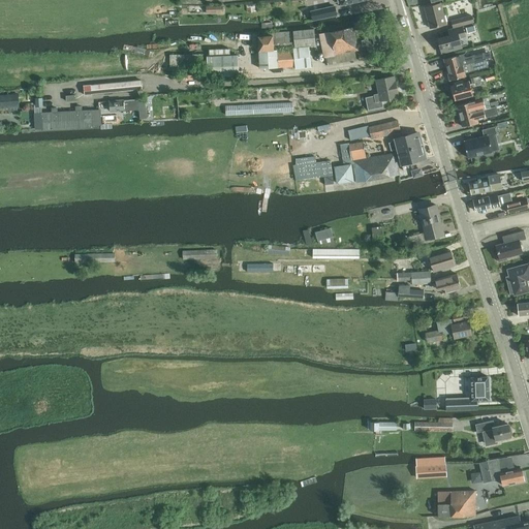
[(425,7),(430,28),(446,24),(441,3),(425,7)]
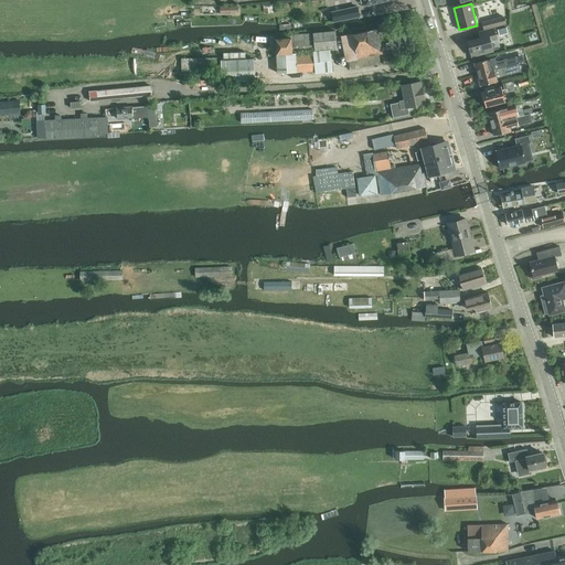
[(360,18),(358,8),(331,13),(333,23),(360,18)]
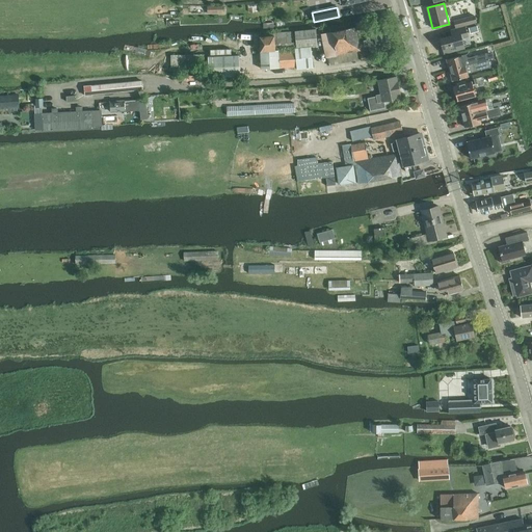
[(456,27),(476,22),(475,16),(454,21),(456,27)]
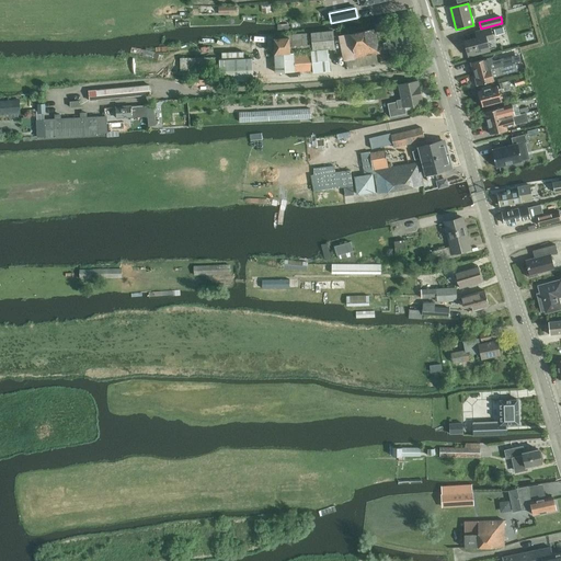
[(375,24),(377,32),(387,30),(386,22),(375,24)]
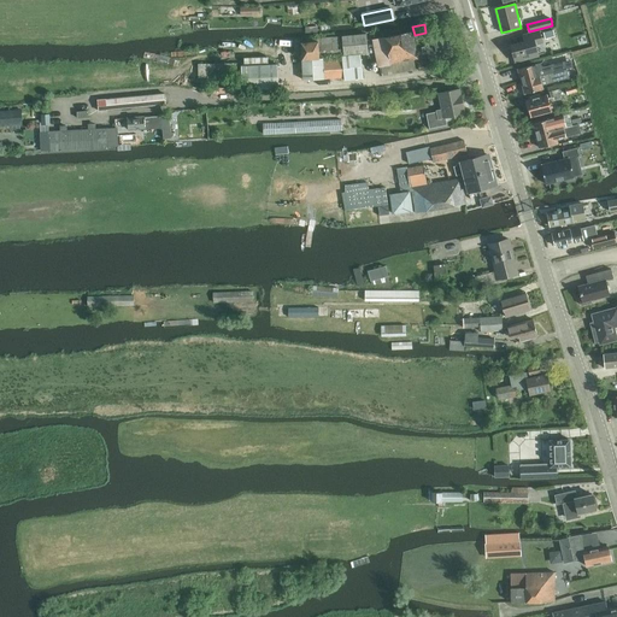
[(386,37),(372,40),(378,68),(380,68),(381,77),(416,70),(415,60),(418,59),(412,31),(386,37)]
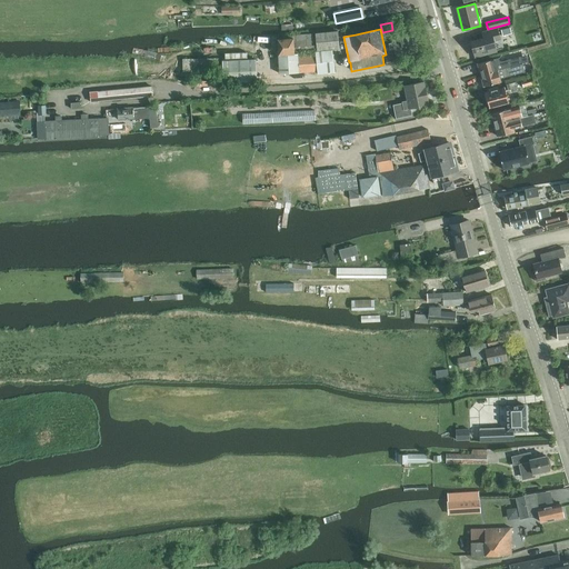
[(471,41),(475,57),(497,51),(493,41),(500,39),(498,29),(482,32),(483,39),(471,41)]
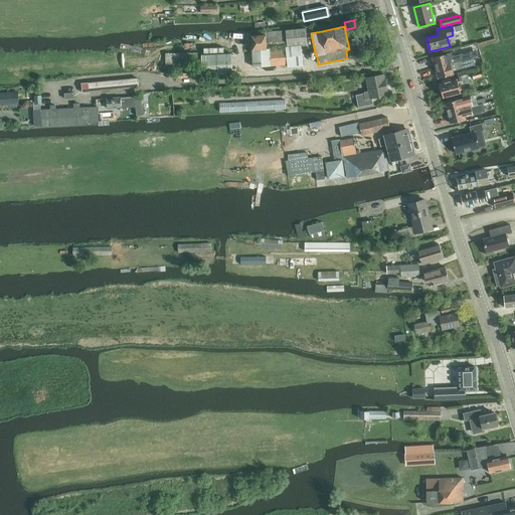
[(353,44),(357,43),(358,50),(378,46),(374,27),(354,31),(356,39),(352,39),(353,44)]
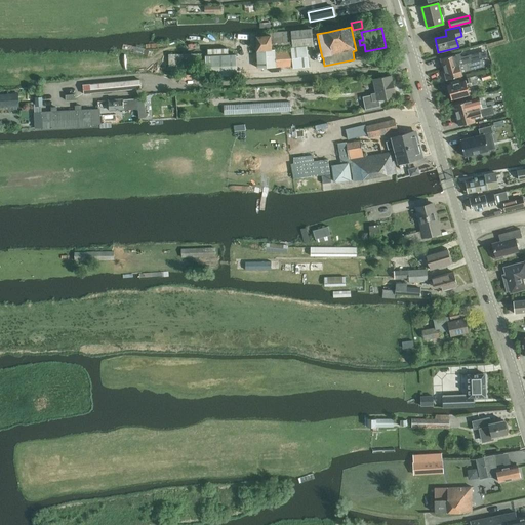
[(313,45),(312,29),(291,31),(270,33),(270,35),(256,36),(257,51),(258,68),(261,68),(268,68),(276,67),(293,66),(293,69),(309,67),(307,46),(313,45)]
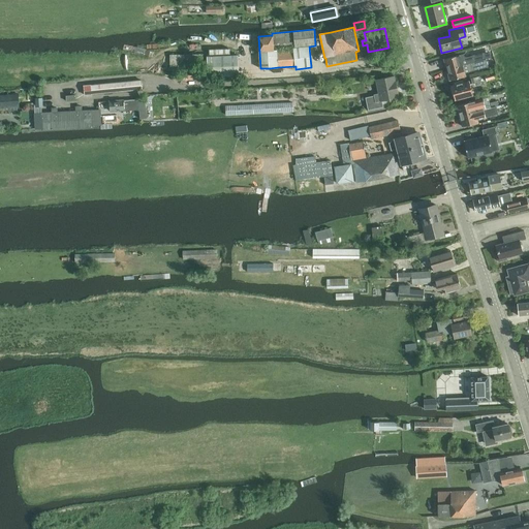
[(209,54),(209,74),(240,73),(239,53),(209,54)]
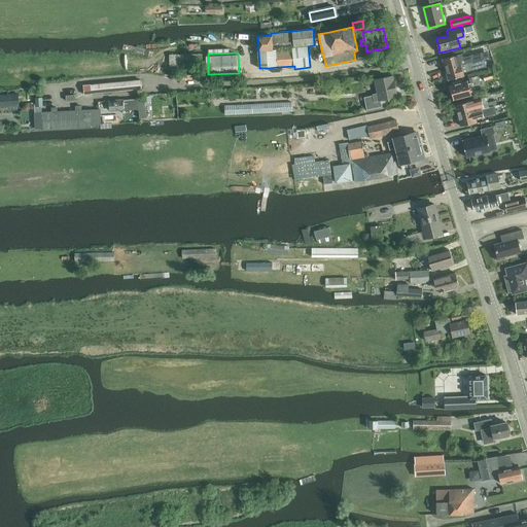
[(446,69),(460,65),(472,62),(484,59),(483,53),(479,54),(459,59),(458,55),(443,59),(444,61),(443,62),(444,65),(445,65),(446,69)]
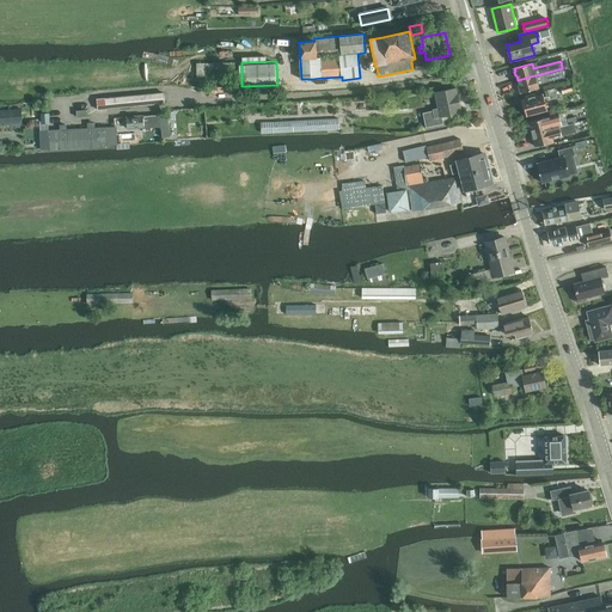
[(236,63),(196,63),(196,78),(236,77),(236,63)]
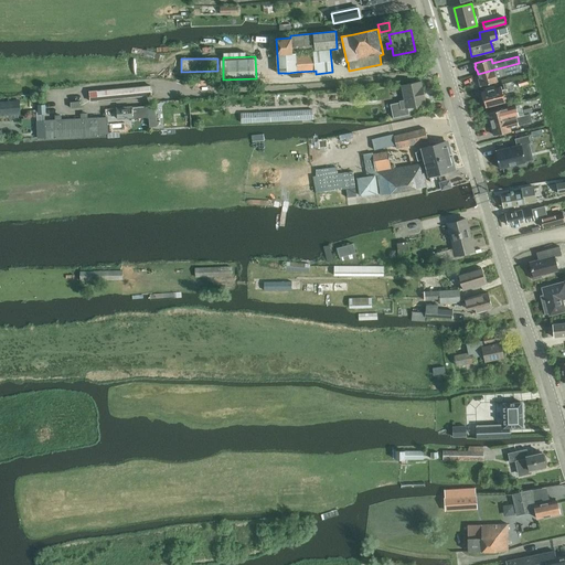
[(493,70),(478,74),(479,78),(478,80),(479,83),(480,84),(481,86),(497,81),(496,78),(521,72),(519,63),(507,66),(493,70)]
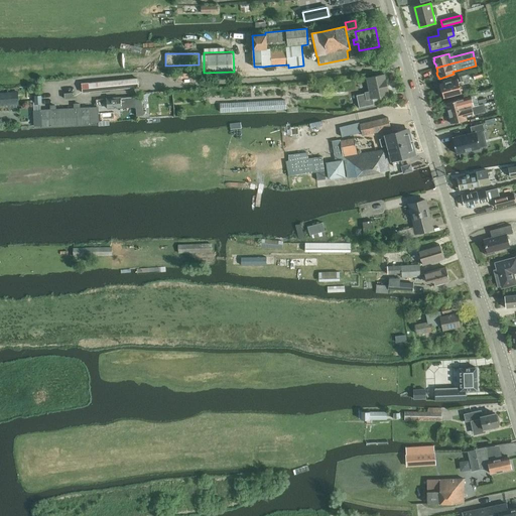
[(473,73),(475,79),(484,77),(483,71),(473,73)]
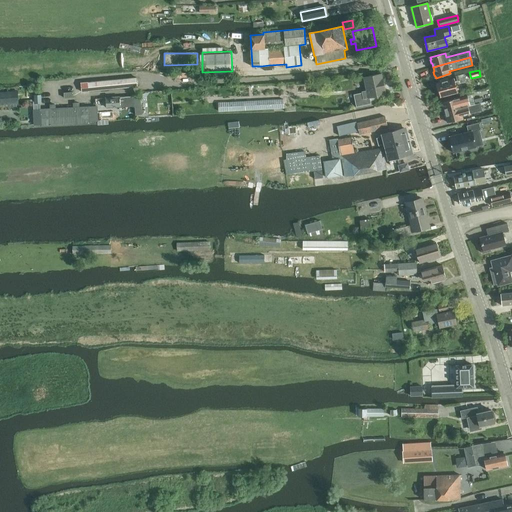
[(370,98),(386,94),(381,73),(364,77),(366,90),(362,91),(362,92),(354,93),(357,107),(371,104),(370,98)]
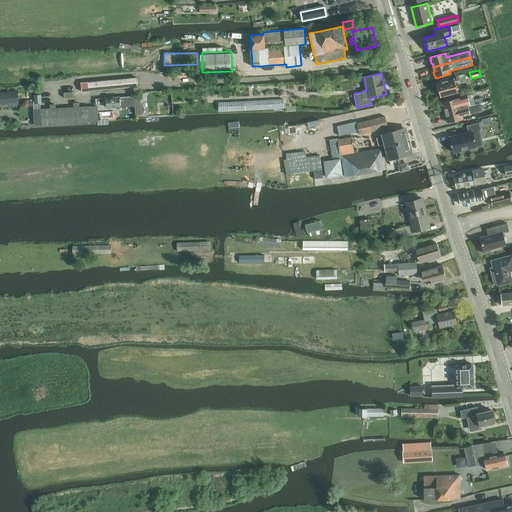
[(437,83),(439,89),(438,90),(439,95),(440,94),(441,96),(457,92),(455,84),(466,81),(464,74),(456,76),(457,80),(455,81),(454,79),(442,82),(441,83),(437,83)]
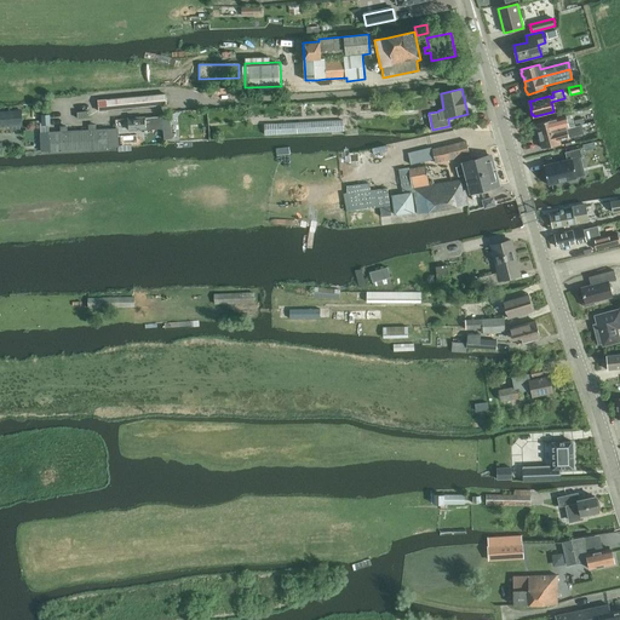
[(168,93),(107,99),(108,110),(168,104),(168,93)]
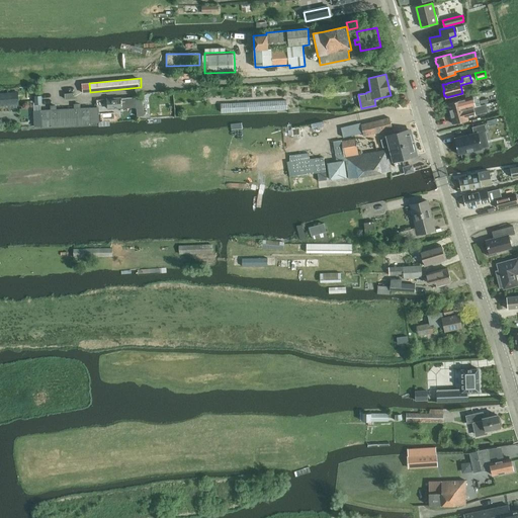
[(18,91),(0,92),(0,105),(19,104),(18,91)]
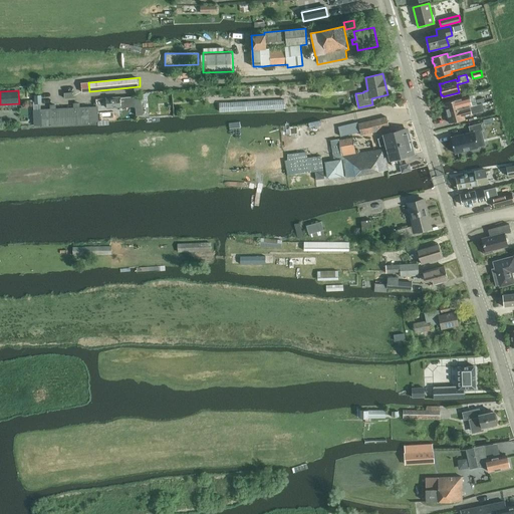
[(142,95),(106,97),(107,107),(136,105),(136,115),(143,114),(143,105),(142,95)]
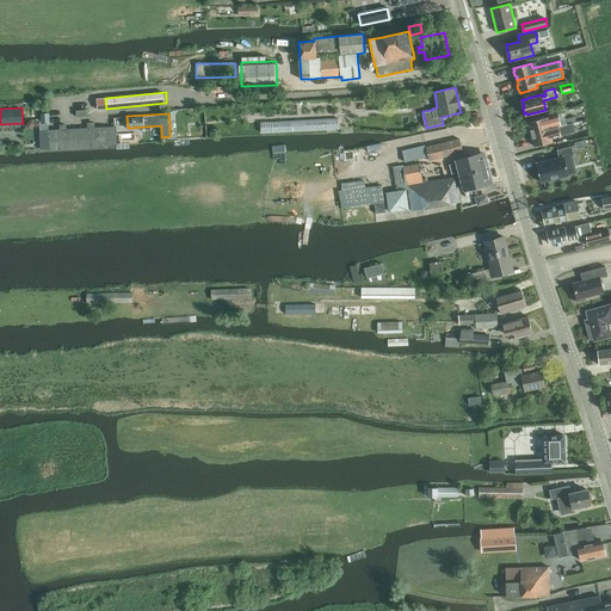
[(545,117),(528,122),(531,134),(561,127),(559,115),(545,117)]
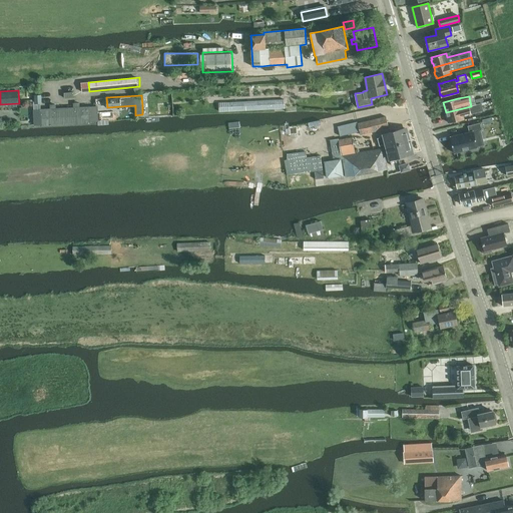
[(284,107),(284,99),(219,102),(219,110),(284,107)]
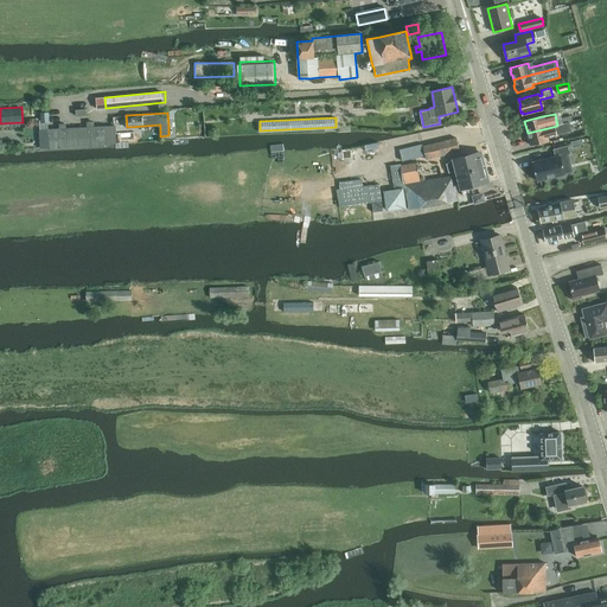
[(557,126),(528,133),(531,146),(548,141),(548,138),(572,132),(569,122),(564,123),(558,126),(557,126)]
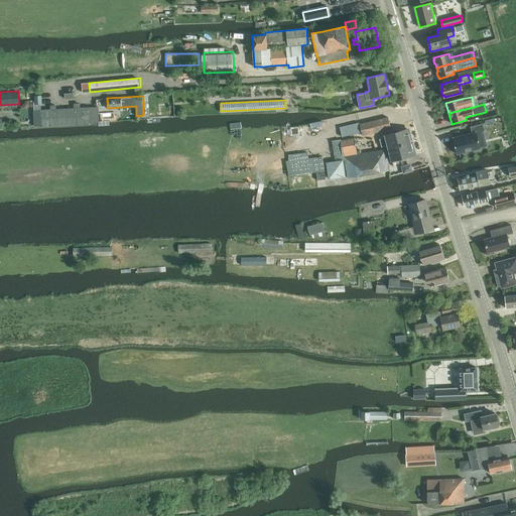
[(91,125),(90,107),(40,110),(41,128),(91,125)]
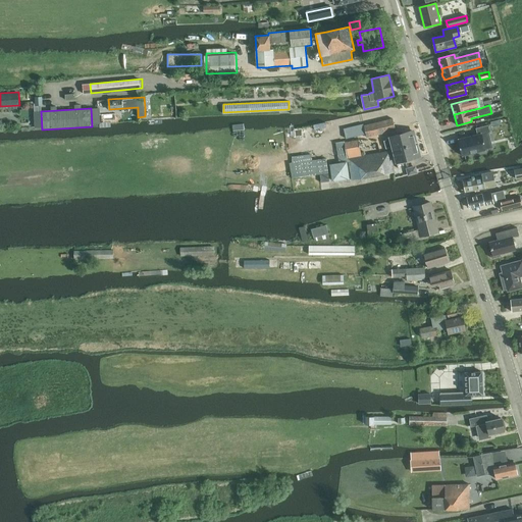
[(346,139),(366,135),(366,137),(396,131),(393,119),(364,125),(364,124),(344,128),(346,139)]
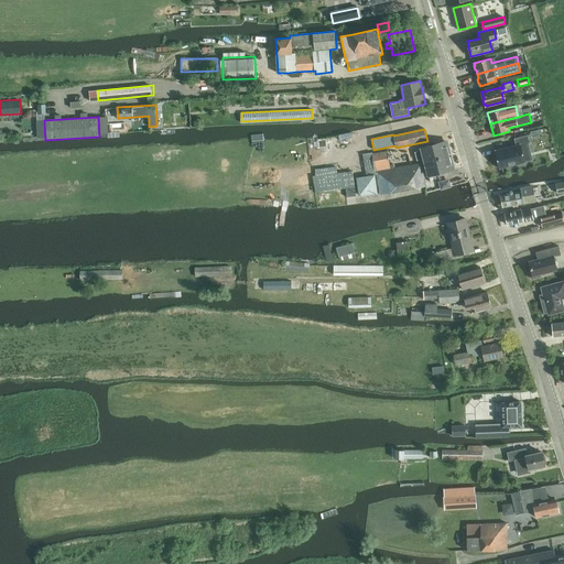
[(516,145),(495,151),(499,170),(525,163),(520,144),(529,142),(528,136),(514,139),(516,145)]
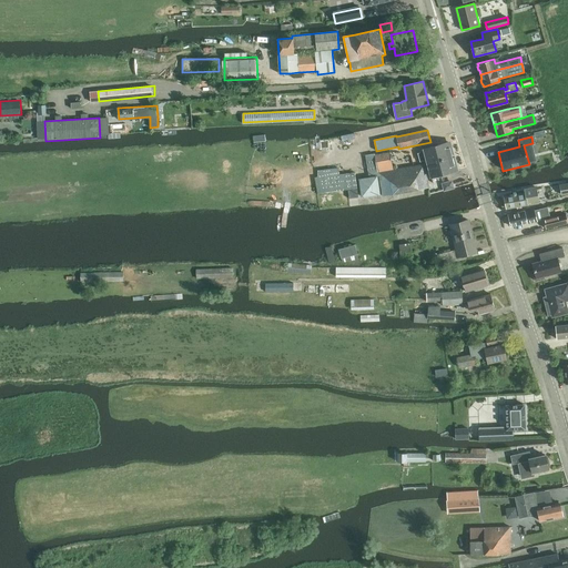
[(426,161),(426,163),(453,156),(453,154),(454,154),(452,144),(449,145),(448,142),(423,149),(423,150),(419,151),(421,153),(418,154),(419,162),(426,161)]
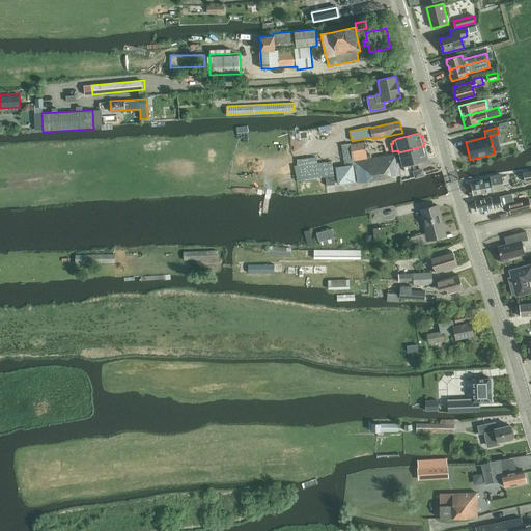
[(344,162),(344,165),(354,165),(358,184),(400,175),(396,154),(368,159),(365,142),(351,145),(351,143),(342,145),(344,162)]
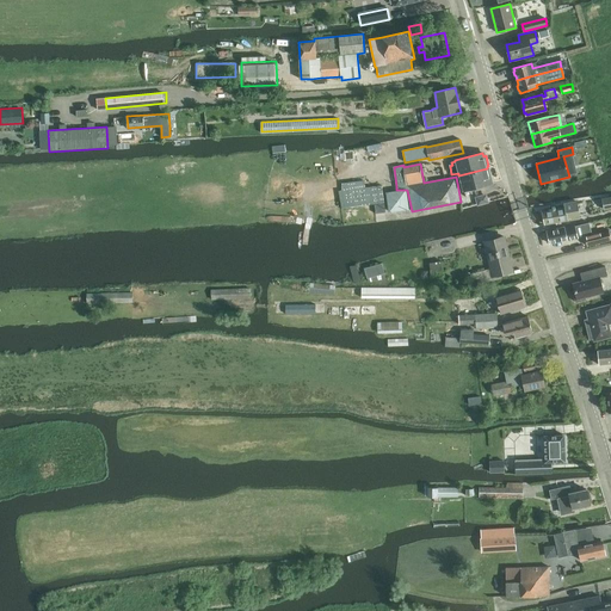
[(487,168),(458,176),(463,190),(491,183),(489,179),(492,179),(489,168),(487,170),(487,168)]
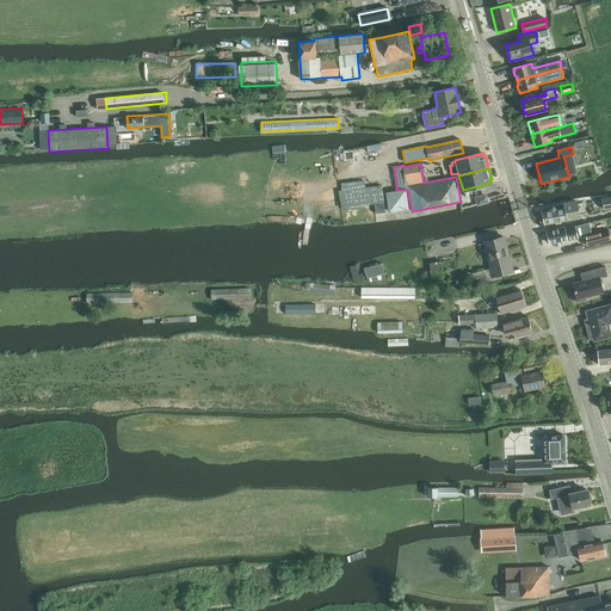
[(338,191),(341,209),(384,203),(382,186),(365,187),(364,181),(341,184),(343,191),(338,191)]
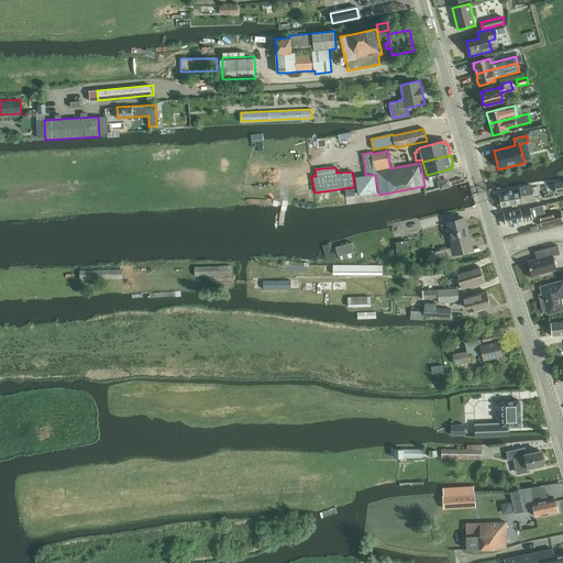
[(438,181),(440,189),(451,187),(449,179),(438,181)]
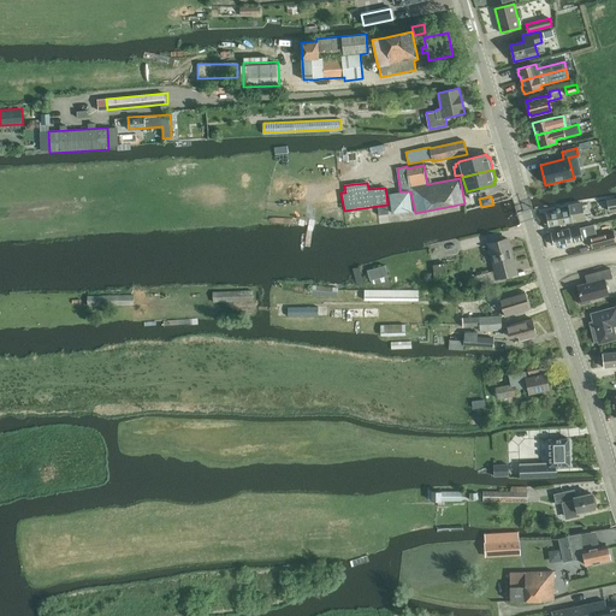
[(546,213),(549,226),(584,219),(580,201),(569,205),(569,208),(546,213)]
